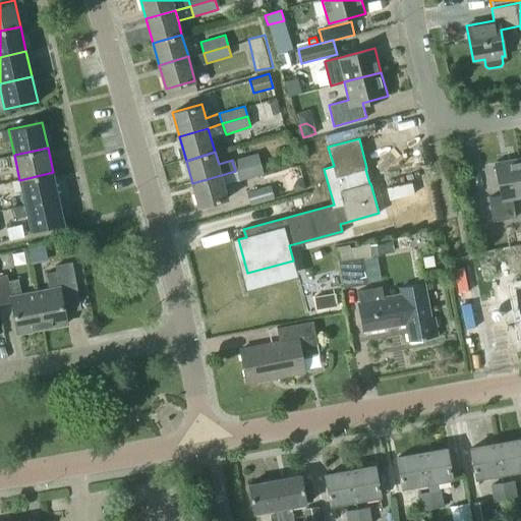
[(257,154),(232,162),(235,170),(259,163),(257,154)]
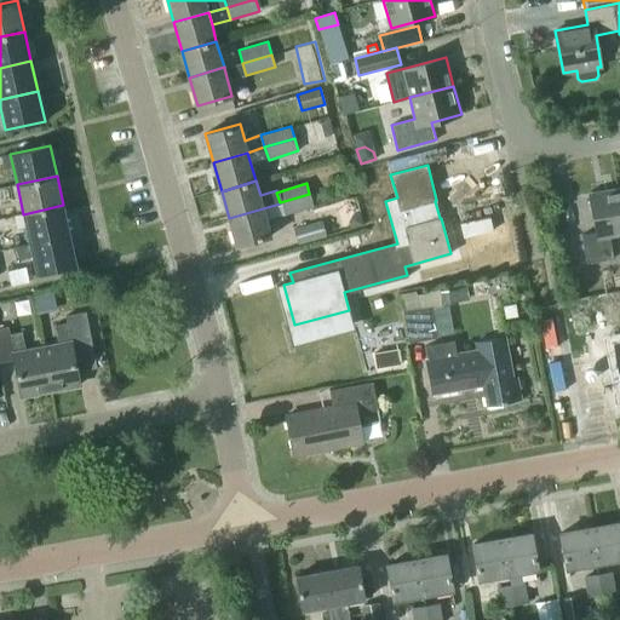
[(589,194),(596,231),(581,235),(587,263),(614,258),(609,236),(619,234),(619,202),(618,189),(589,194)]
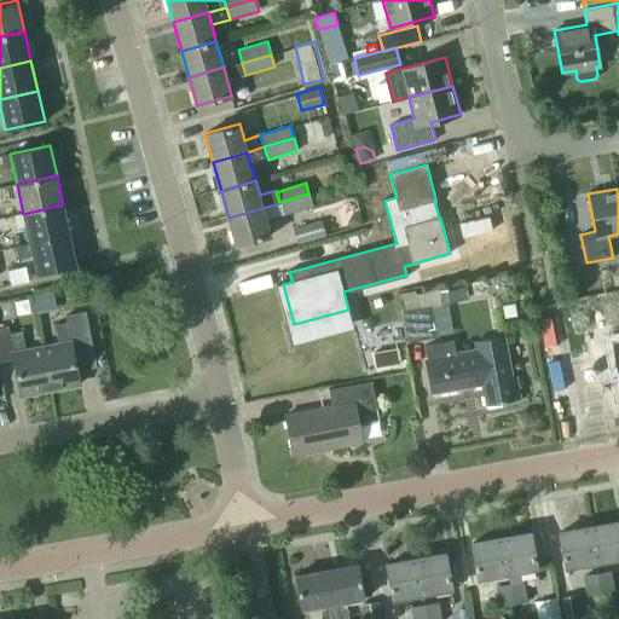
[(308,194),(279,203),(282,213),(312,204),(308,194)]
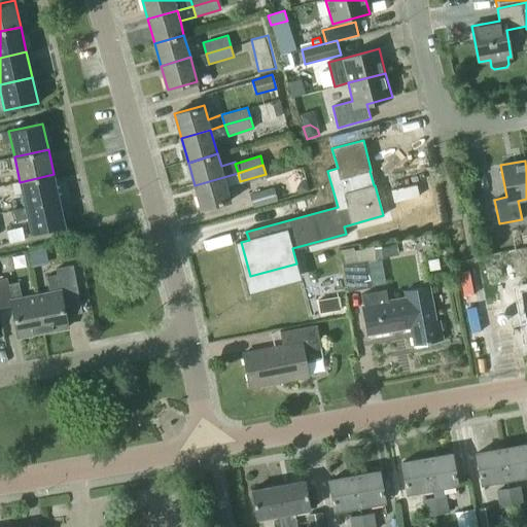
[(238,173),(223,177),(226,185),(240,181),(238,173)]
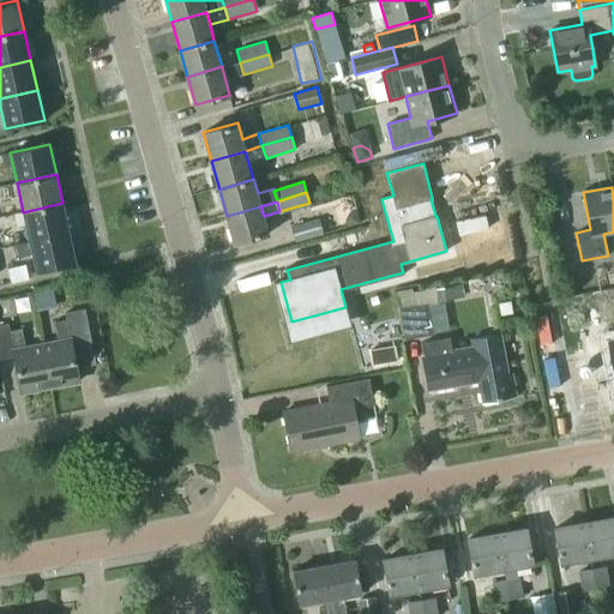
[(23,212),(30,241),(68,232),(62,203),(23,212)]
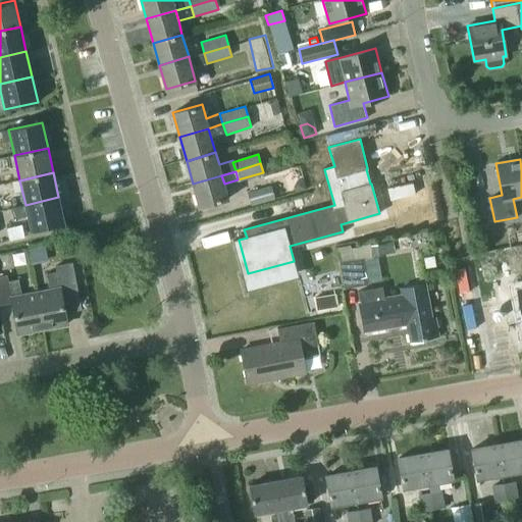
[(221,175),(193,184),(199,207),(228,199),(224,184),(221,175)]
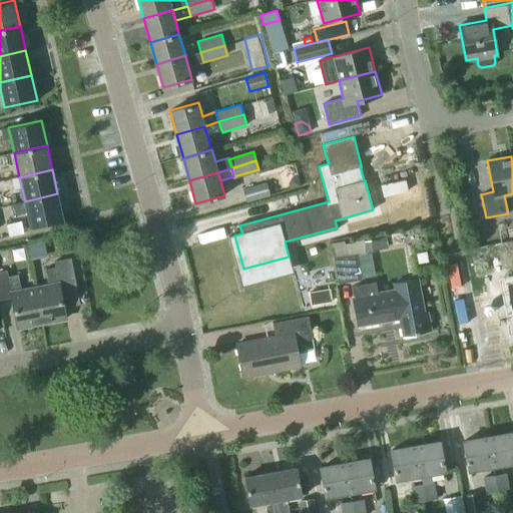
[(243,189),(246,201),(271,194),(268,183),(243,189)]
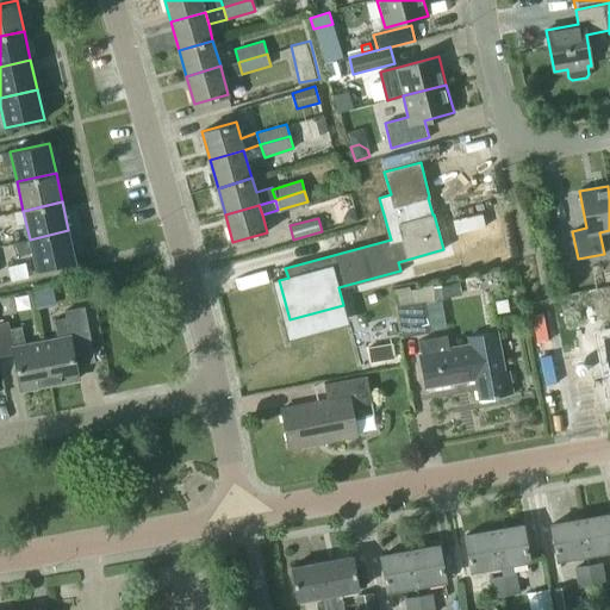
[(75,261),(68,230),(30,240),(13,243),(17,255),(32,251),(37,271),(75,261)]
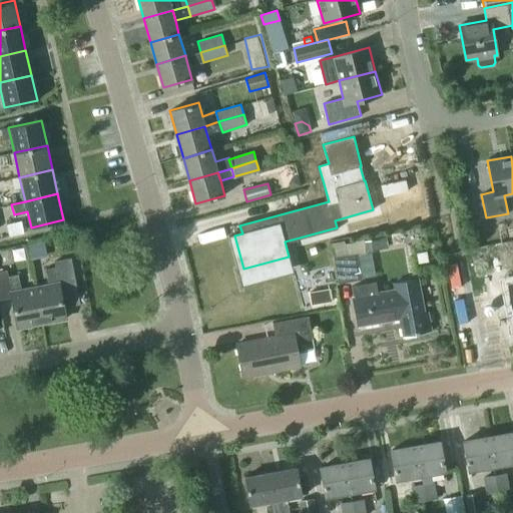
[(359,251),(361,276),(377,275),(375,250),(359,251)]
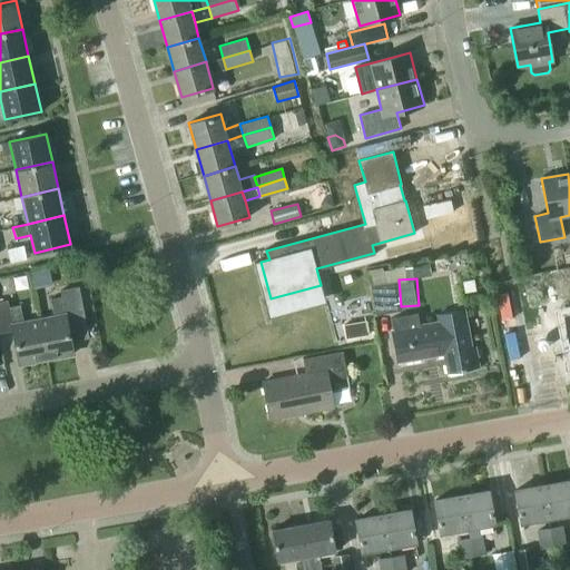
[(464,291),(475,290),(473,278),(463,281),(464,291)]
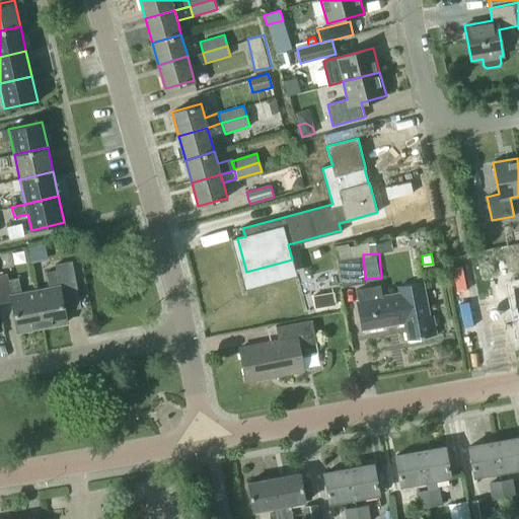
[(338,262),(343,286),(365,282),(361,257),(338,262)]
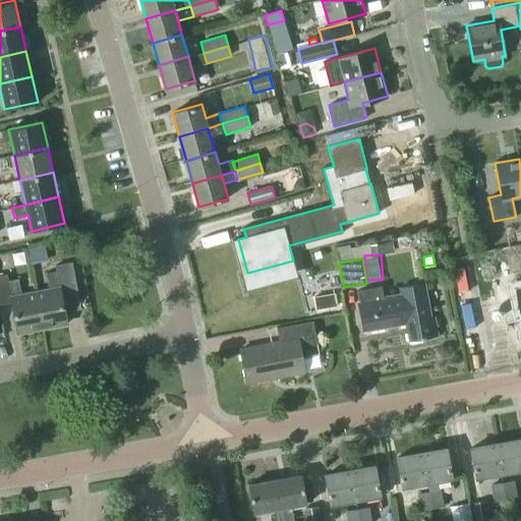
[(50,289),(36,292),(43,328),(67,323),(61,293),(77,290),(72,262),(55,266),(57,272),(47,274),(50,289)]
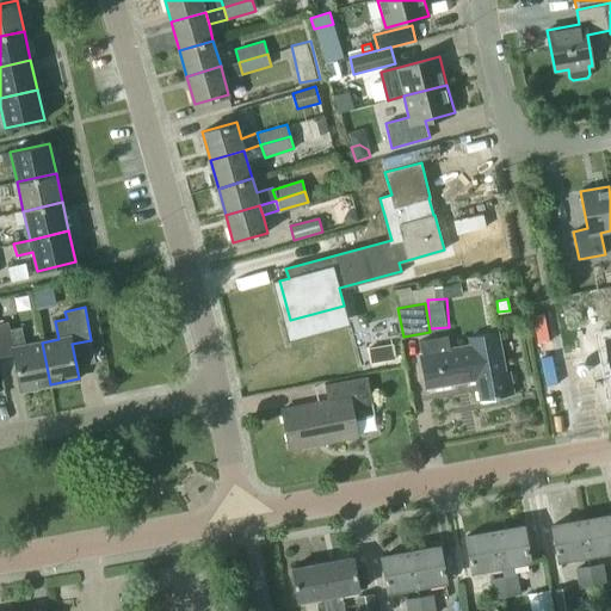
[(22,390),(50,384),(42,343),(25,346),(22,327),(10,329),(8,322),(0,323),(0,357),(14,355),(22,390)]
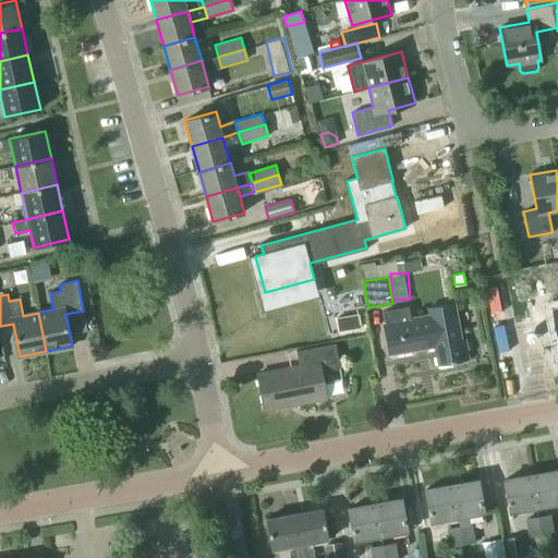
[(427,307),(428,314),(410,317),(408,306),(384,312),(386,323),(384,323),(390,354),(435,346),(438,365),(452,362),(452,363),(456,362),(456,361),(470,359),(465,338),(462,339),(455,302),(427,307)]
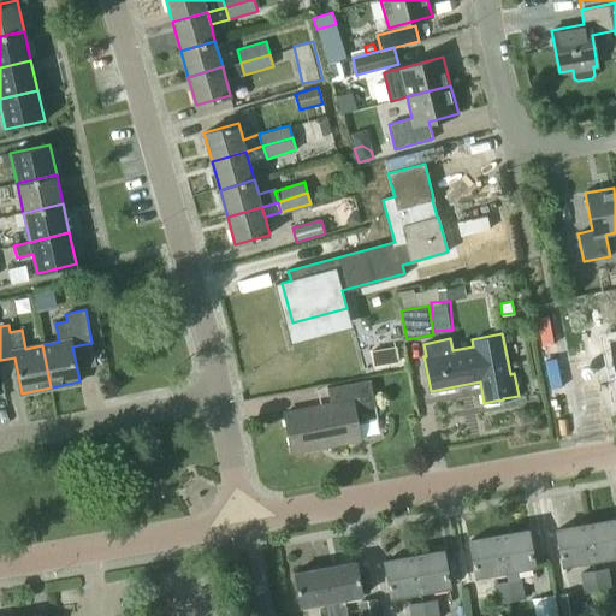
[(396,347),(372,350),(374,366),(400,362),(396,347)]
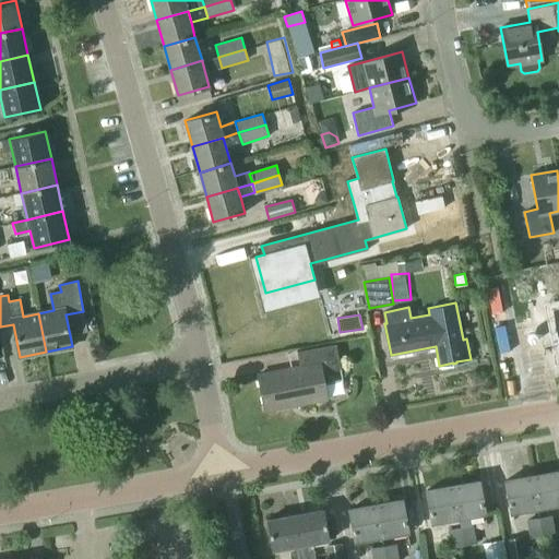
[(335,344),(297,352),(299,366),(258,375),(264,411),(326,399),(321,371),(340,368),(335,344)]
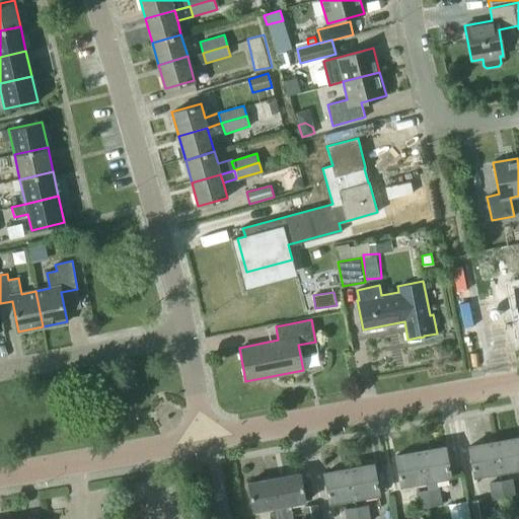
[(518,444),(518,437),(494,442),(499,471),(518,467),(518,444)]
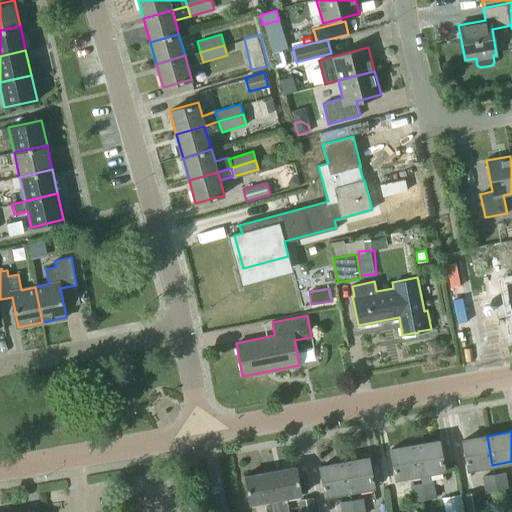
[(487,436),(463,440),(468,469),(492,465),(487,436)]
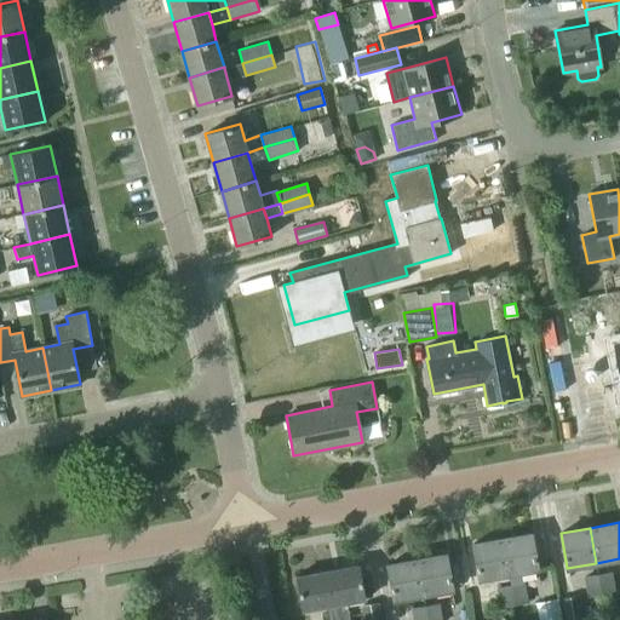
[(509,574),(511,585),(514,604),(528,602),(523,572),(538,569),(532,533),(503,539),(509,574)]
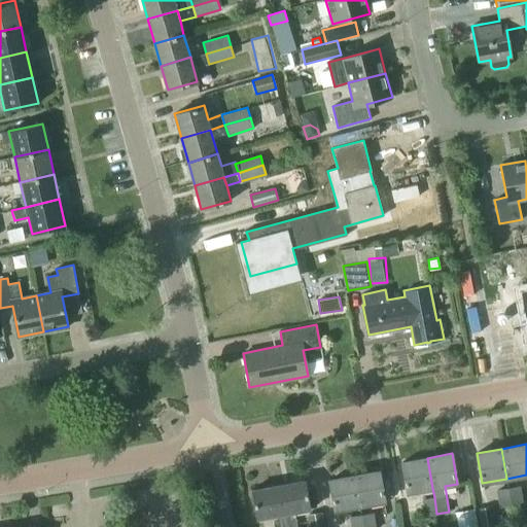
[(432,488),(427,458),(402,462),(408,492),(432,488)]
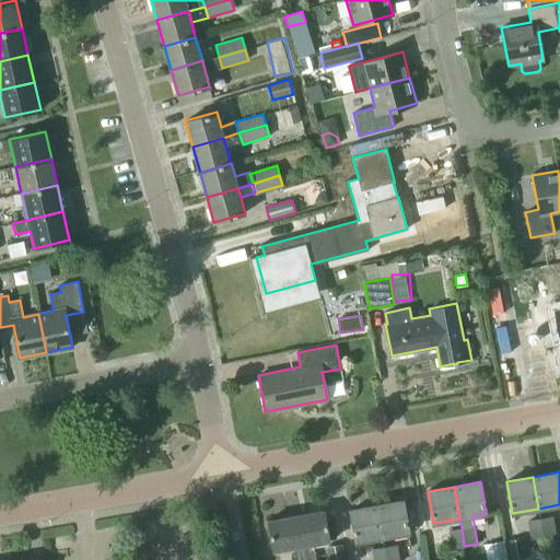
[(403,500),(376,504),(383,537),(408,532),(403,500)]
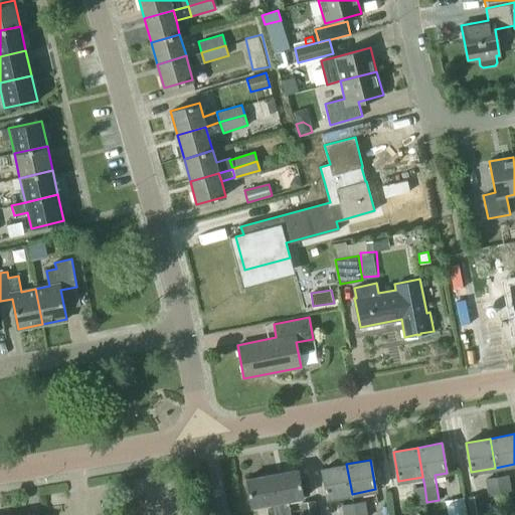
[(352,494),(346,464),(322,469),(328,498),(352,494)]
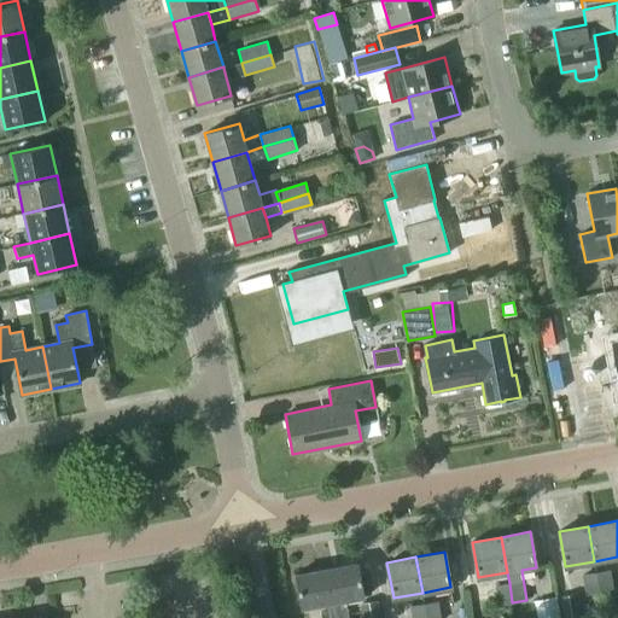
[(326,569),(334,617),(348,617),(345,601),(363,598),(357,563),(326,569)]
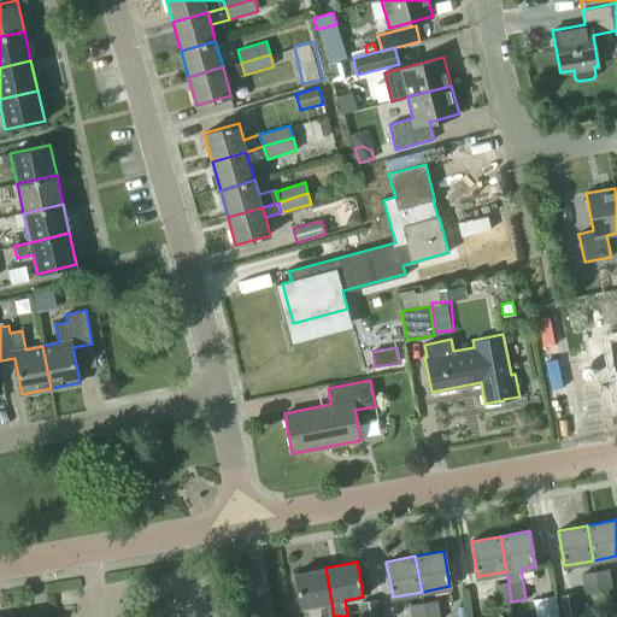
[(321,616),(334,616),(325,568),(295,573),(301,607),(319,604),(321,616)]
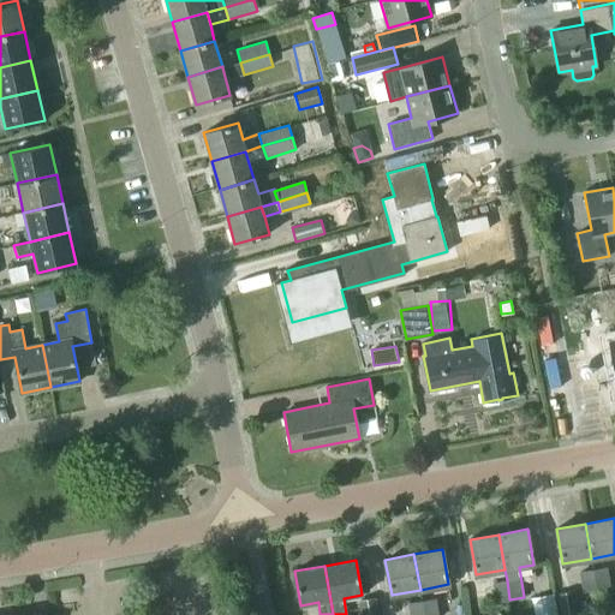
[(597,589),(611,586),(609,566),(593,568),(597,589)]
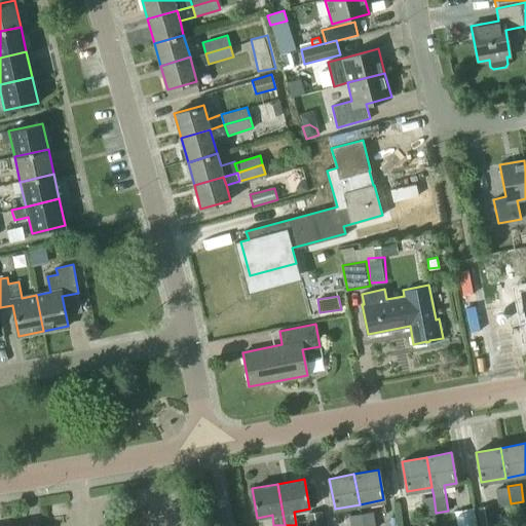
[(497,505),(511,503),(508,486),(495,488),(497,505)]
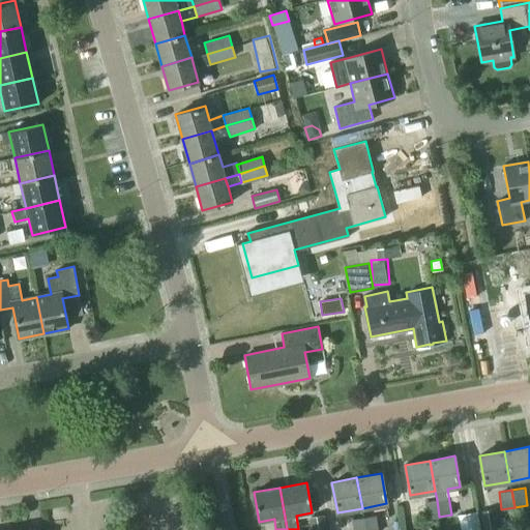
[(437,500),(425,502),(429,519),(439,517),(437,500)]
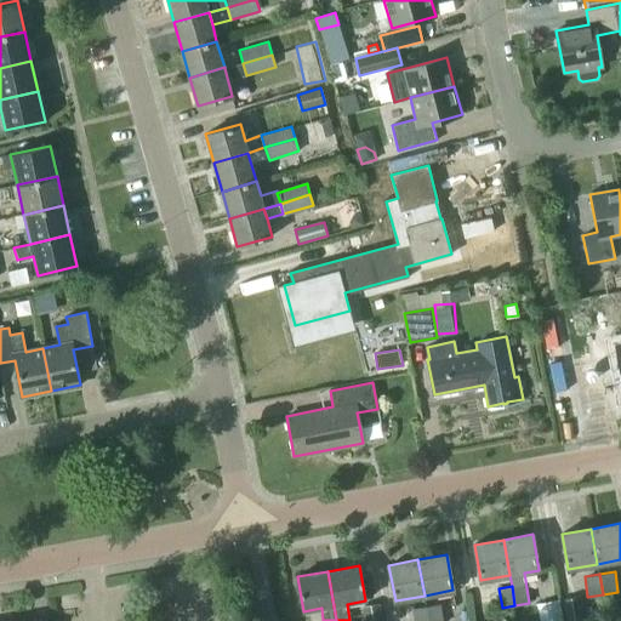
[(584,620),(580,596),(563,599),(565,620),(584,620)]
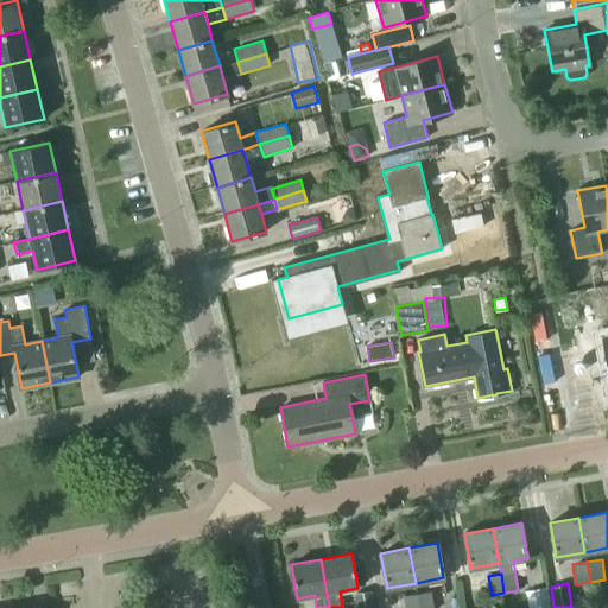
[(551,607),(549,587),(526,590),(529,607),(551,607)]
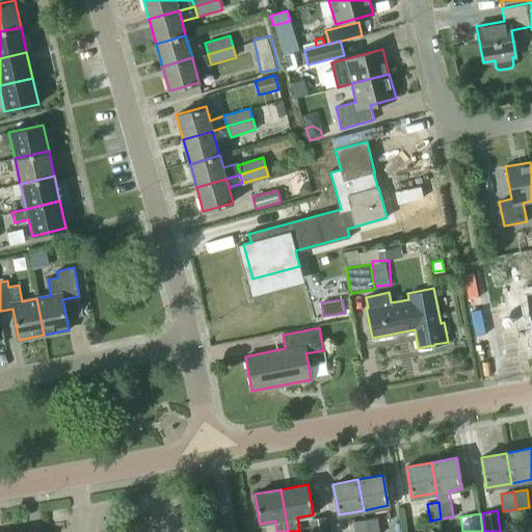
[(312,531),(327,531),(324,516),(310,519),(312,531)]
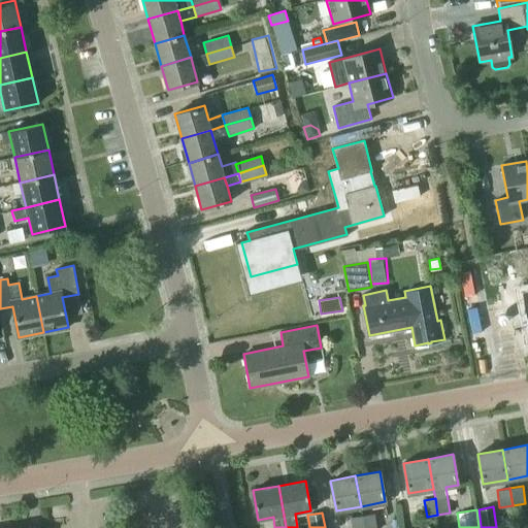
[(376,527),(374,514),(362,516),(364,527),(376,527)]
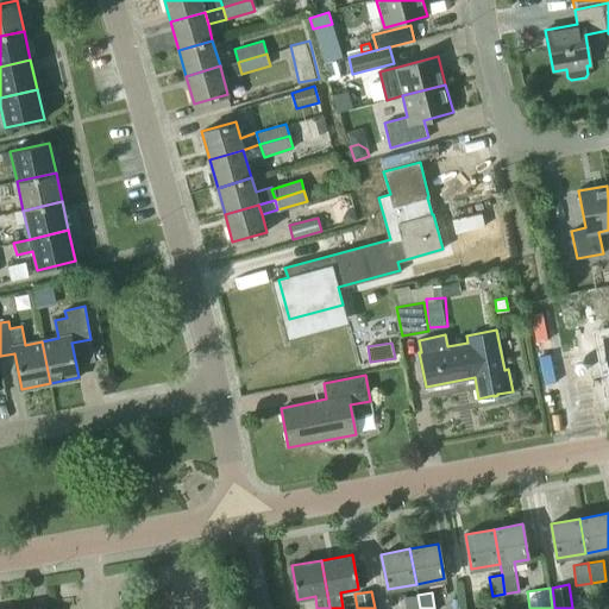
[(406,608),(420,608),(418,595),(405,597),(406,608)]
